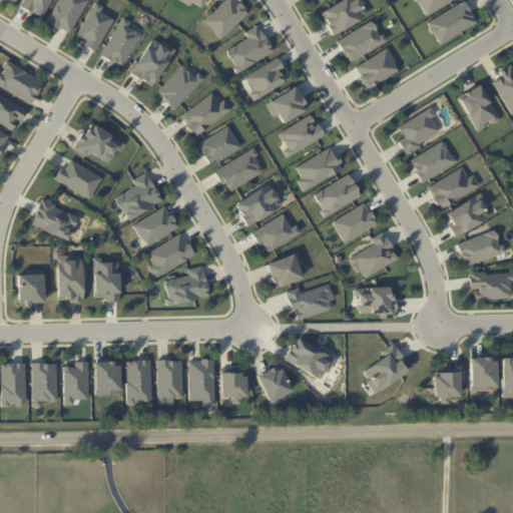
[(23,0),(20,6),(31,13),(32,11),(42,17),(51,0),(23,0)]
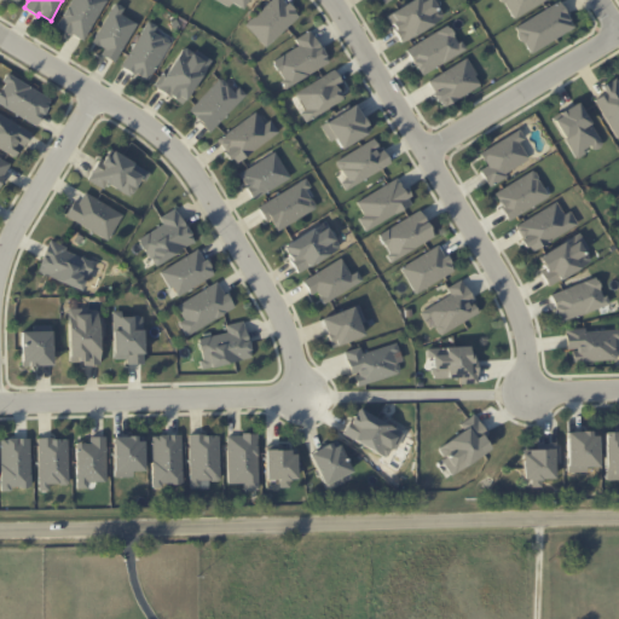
[(71,0),(57,27),(82,41),(105,0),(71,0)]
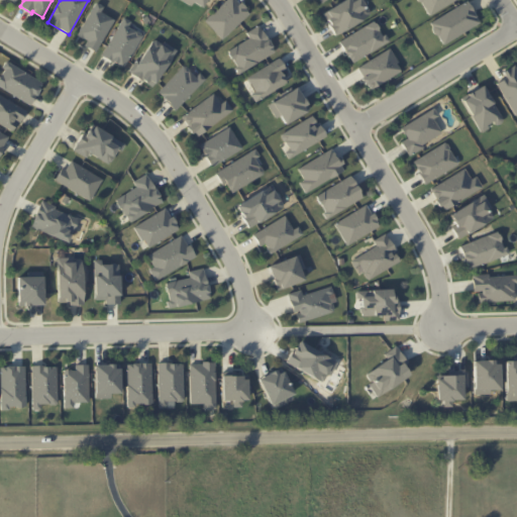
[(249,14),(236,0),(225,0),(204,20),(221,39),(249,14)]
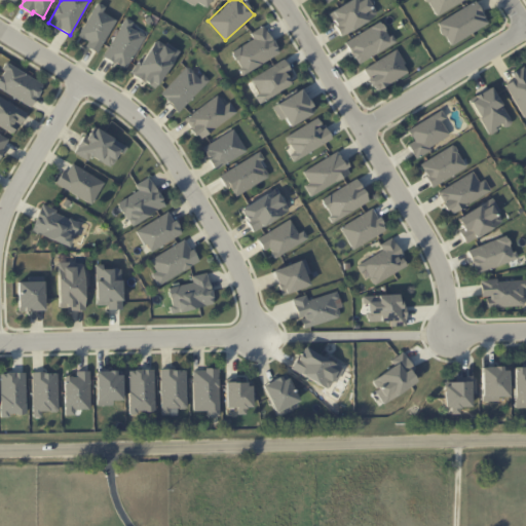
[(338,34),(375,17),(367,0),(351,0),(328,10),(338,34)]
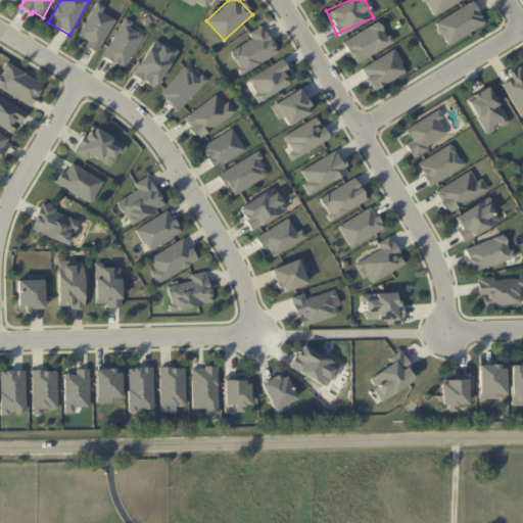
[(424,0),(433,15),(461,0),(424,0)]
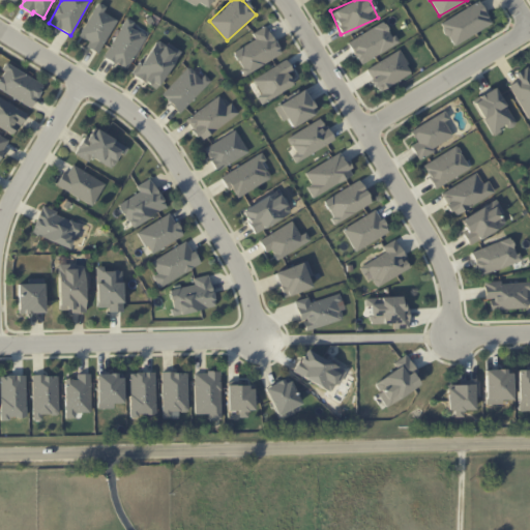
[(102,13),(106,6),(95,1),(80,37),(89,40),(86,47),(99,53),(116,19),(102,13)]
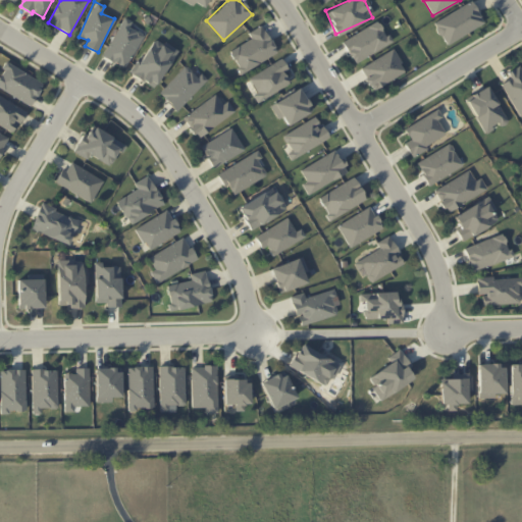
[(483,24),(472,1),(433,22),(446,45),(483,24)]
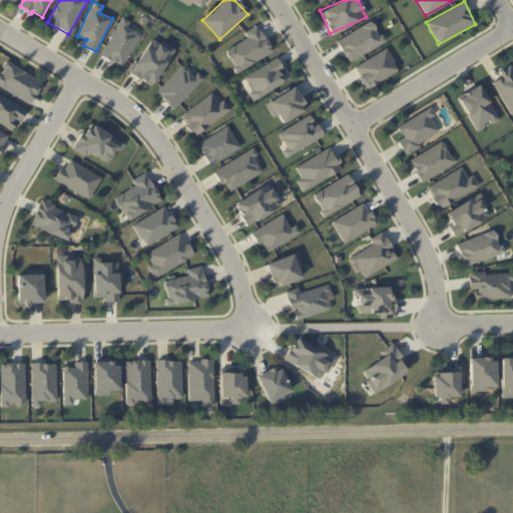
[(100,54),(122,67),(141,35),(126,26),(129,22),(122,17),(100,54)]
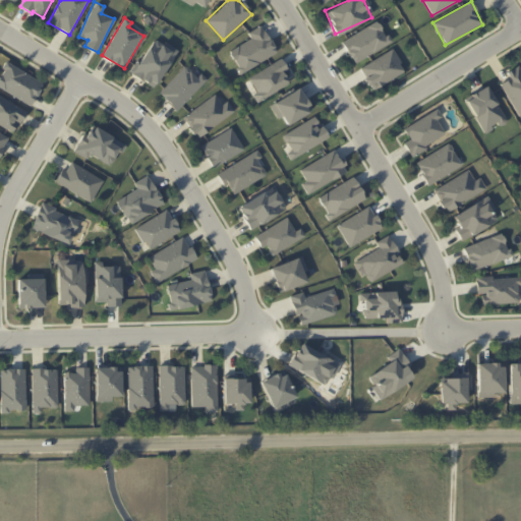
[(390,45),(379,22),(341,40),(352,62),(390,45)]
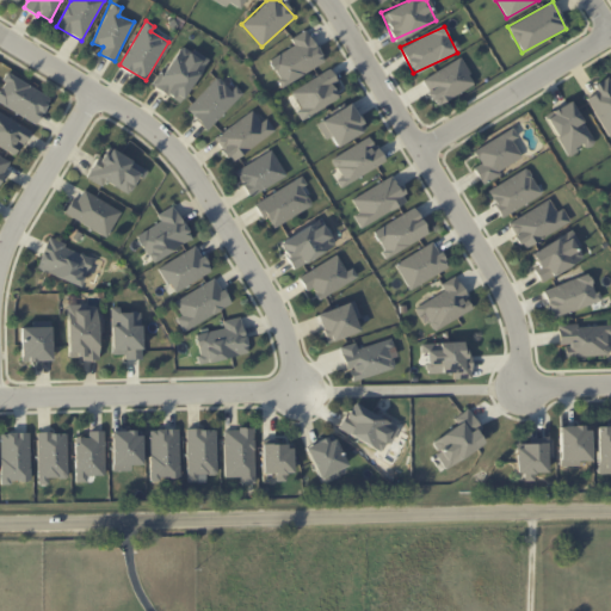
[(294,45),(267,60),(283,86),(325,62),(306,30),(290,38),(294,45)]
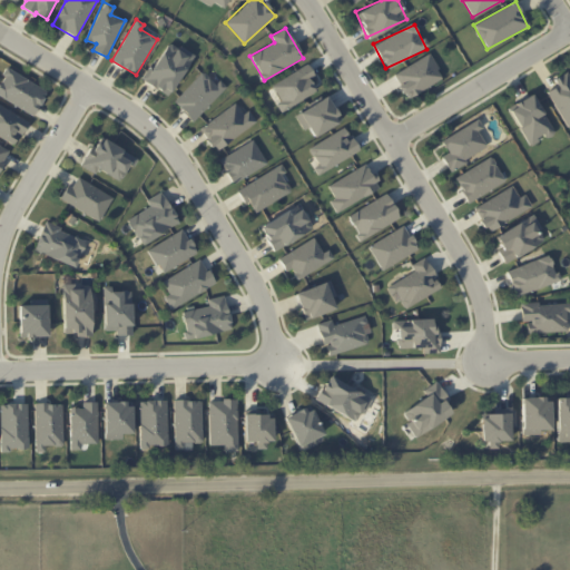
[(193,56),(168,40),(144,81),(168,96),(193,56)]
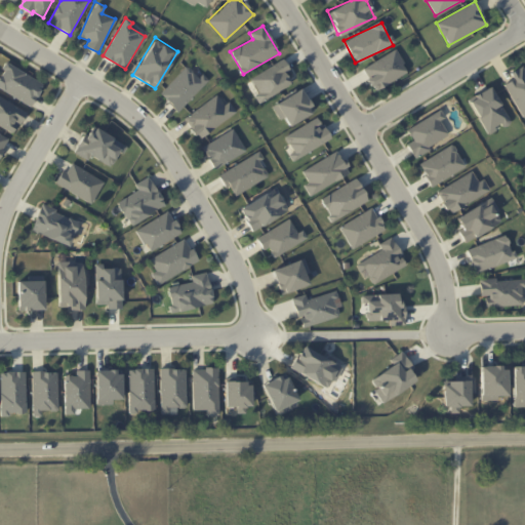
[(372,89),(407,74),(397,51),(362,66),(372,89)]
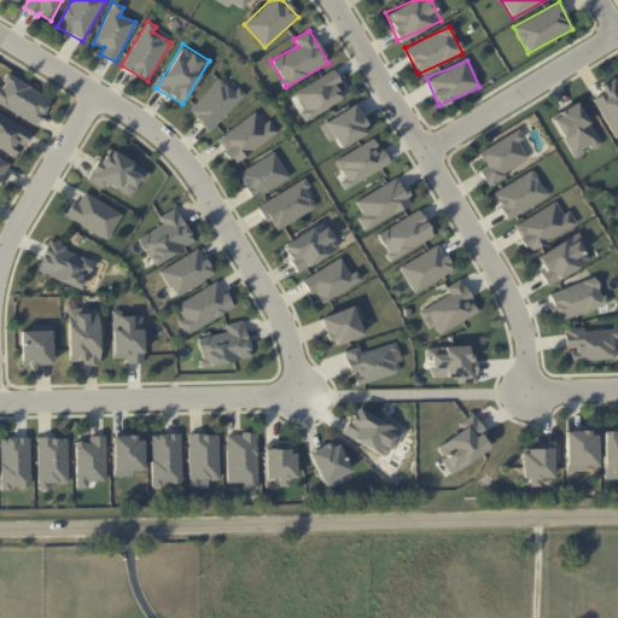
[(293,91),(305,118),(343,101),(336,85),(340,82),(336,71),(293,91)]
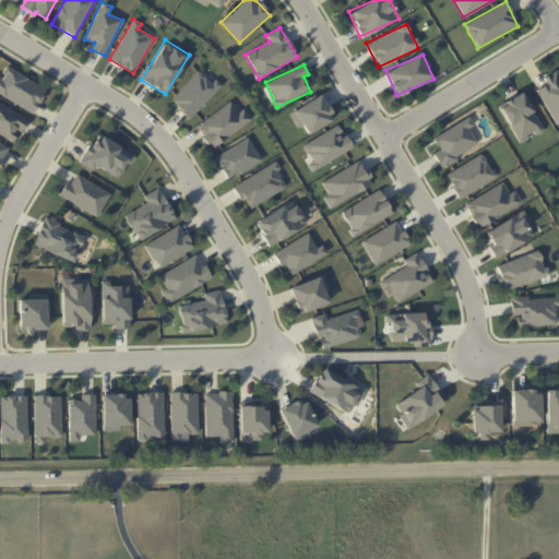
[(0,80),(0,94),(33,113),(46,90),(8,67),(0,80)]
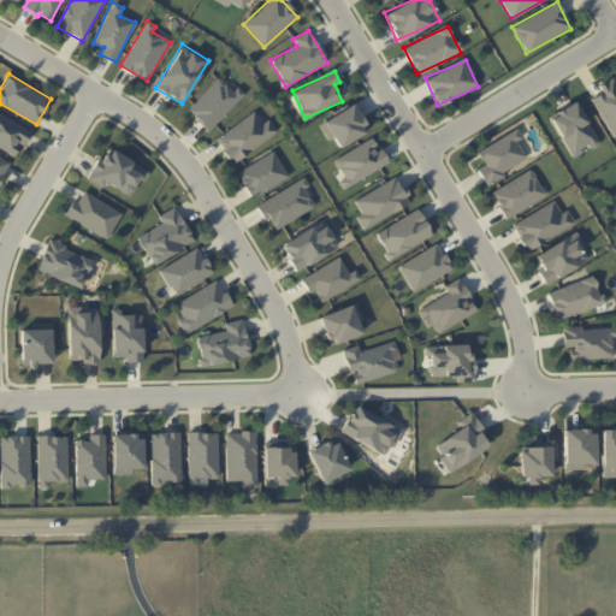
[(207,130),(242,98),(221,76),(187,108),(207,130)]
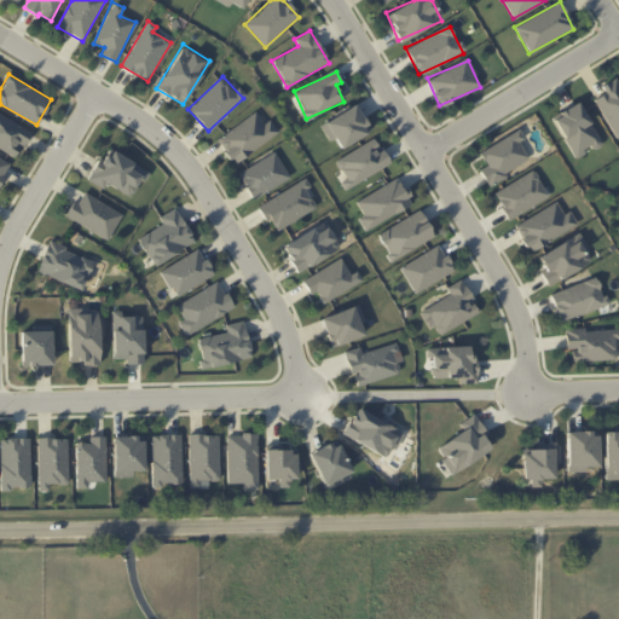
[(605,93),(594,99),(617,138),(618,137),(618,82),(615,77),(601,86),(605,93)]
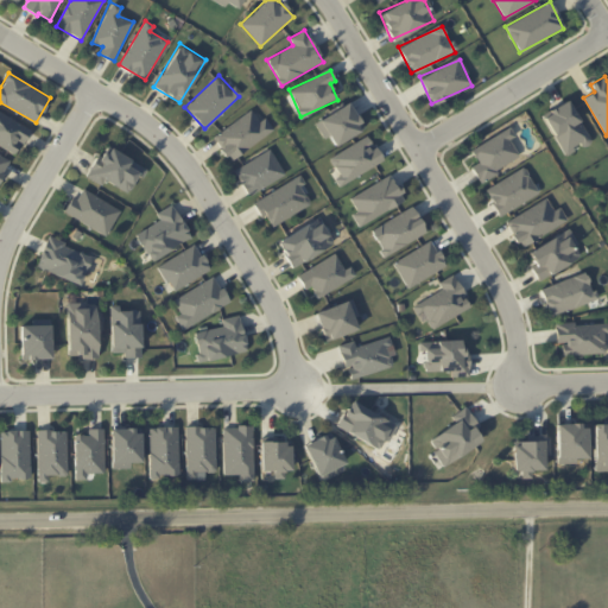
[(564,154),(590,140),(567,100),(542,114),(564,154)]
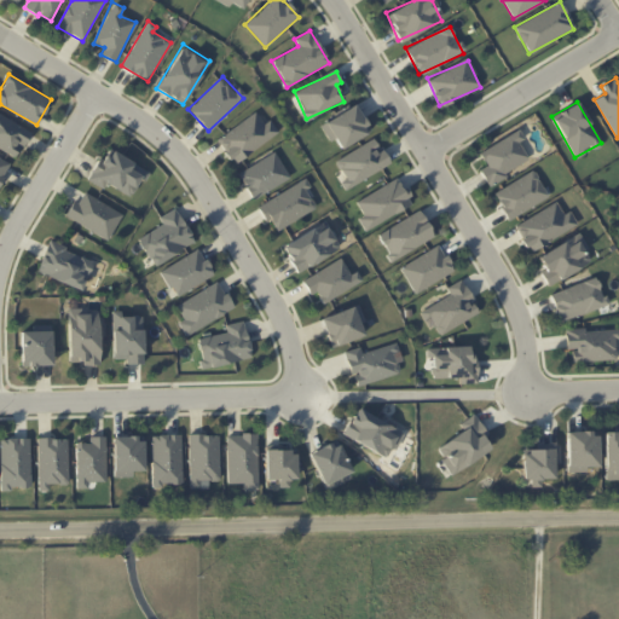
[(320,126),(330,142),(335,139),(341,150),(371,131),(354,104),(320,126)]
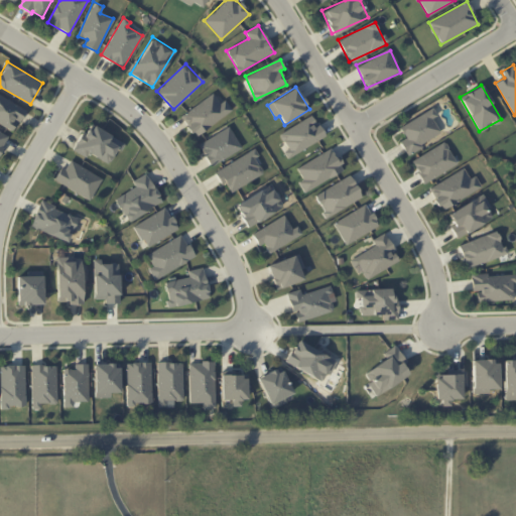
[(180,116),(195,136),(232,111),(225,100),(220,103),(214,94),(180,116)]
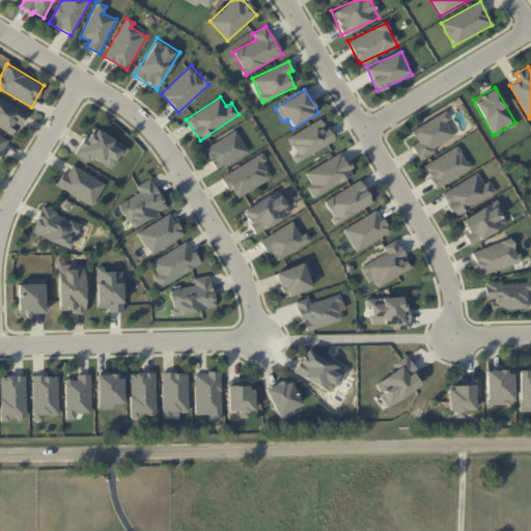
[(26,112),(0,98),(0,127),(14,135),(26,112)]
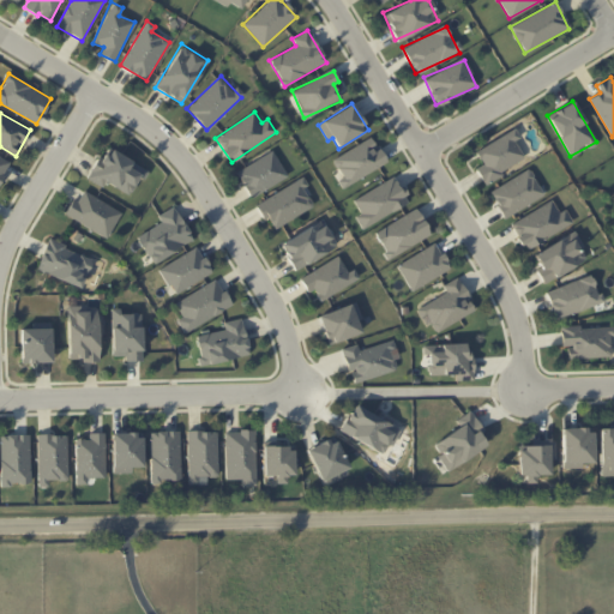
[(475,168),(483,182),(524,160),(515,142),(519,138),(515,128),(475,151),(482,164),(475,168)]
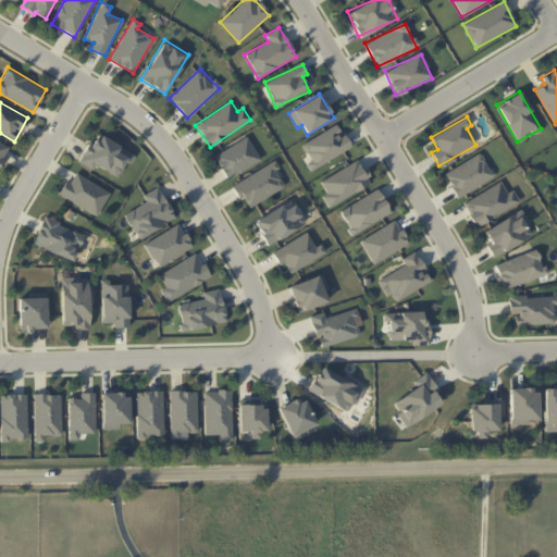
[(350,147),(337,124),(298,147),(312,170),(350,147)]
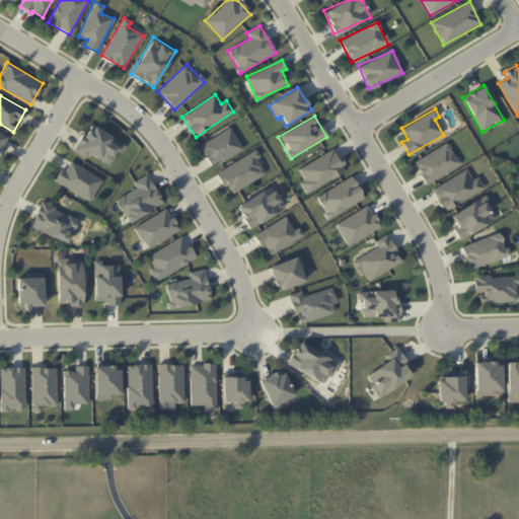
[(108,164),(117,150),(121,152),(125,144),(88,124),(74,151),(86,158),(88,153),(108,164)]
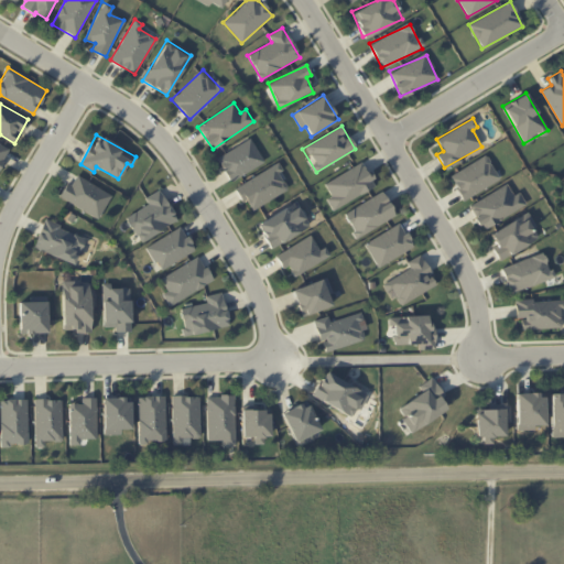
[(217,158),(230,182),(264,162),(250,139),(217,158)]
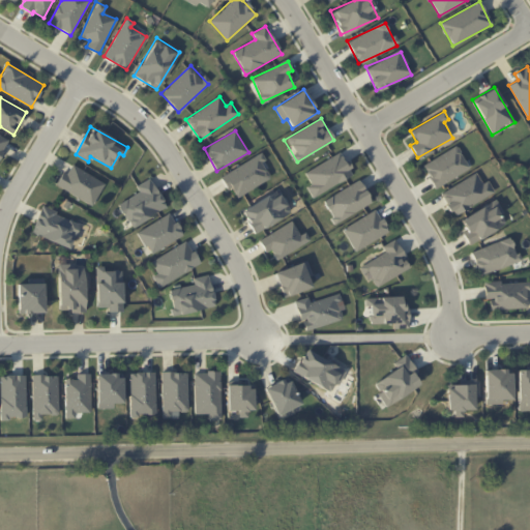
[(0,155),(9,141),(0,135),(0,155)]
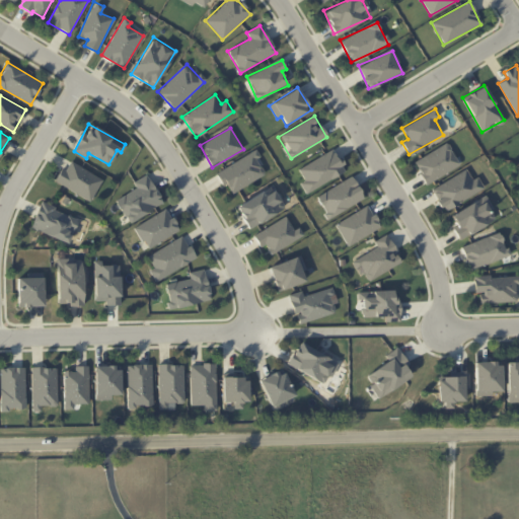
[(426,184),(459,165),(447,143),(414,162),(426,184)]
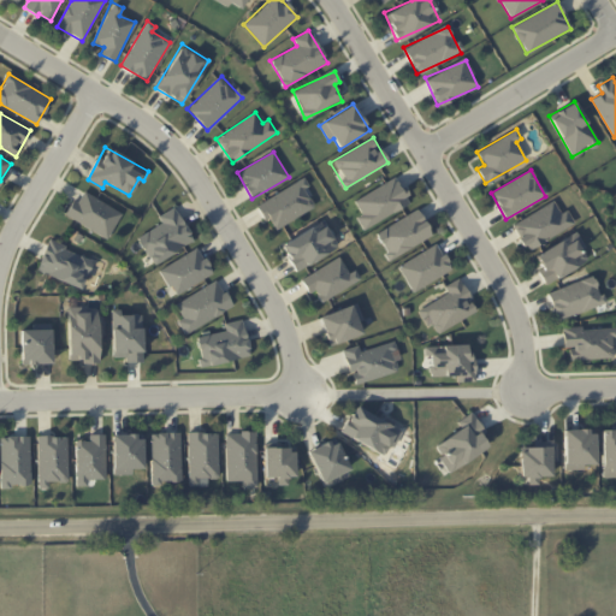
[(314,207),(304,189),(309,187),(303,177),(258,205),(273,231),(314,207)]
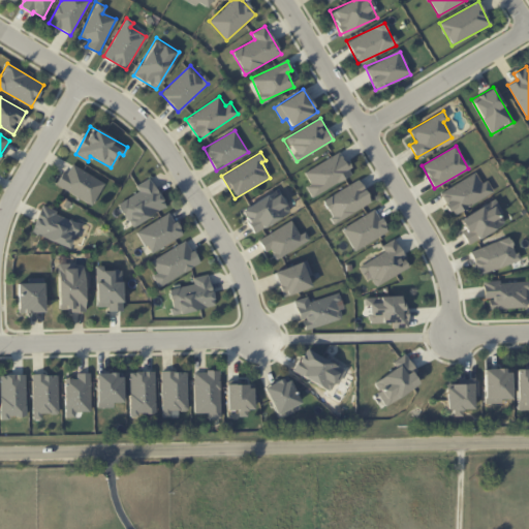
[(352,176),(342,153),(304,170),(311,185),(307,187),(311,195),(352,176)]
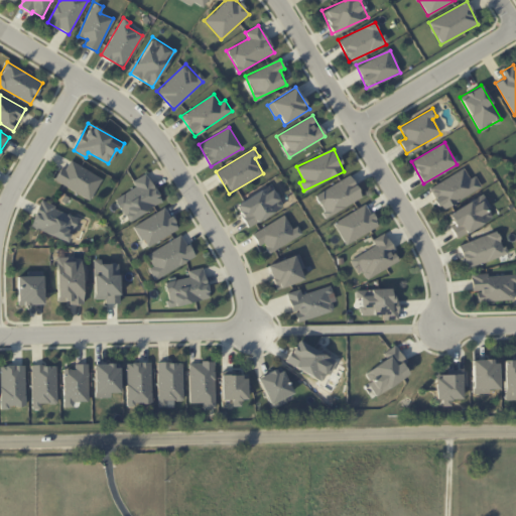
[(102,178),(70,159),(65,168),(61,166),(53,179),(90,201),(102,178)]
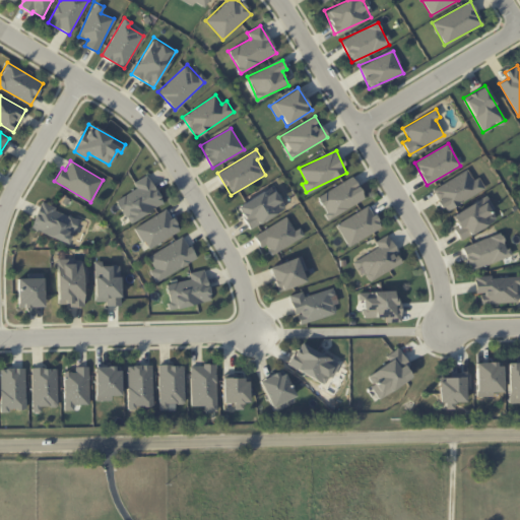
[(432,190),(445,211),(484,188),(478,178),(473,181),(467,170),(432,190)]
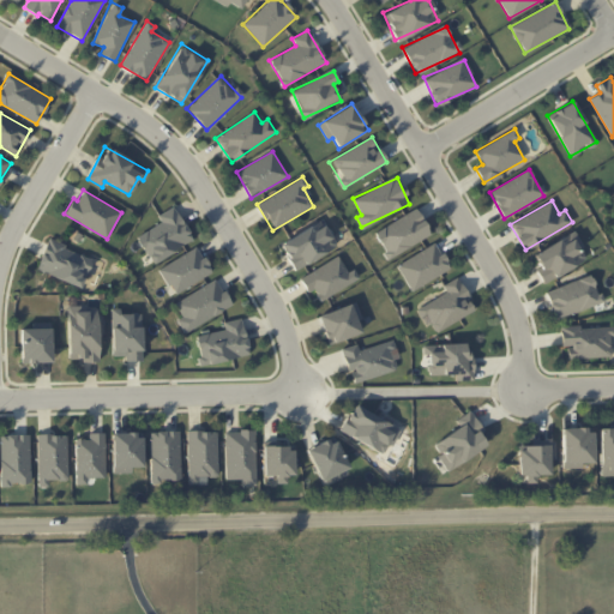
[(137,235),(149,262),(192,242),(176,206),(157,215),(161,224),(137,235)]
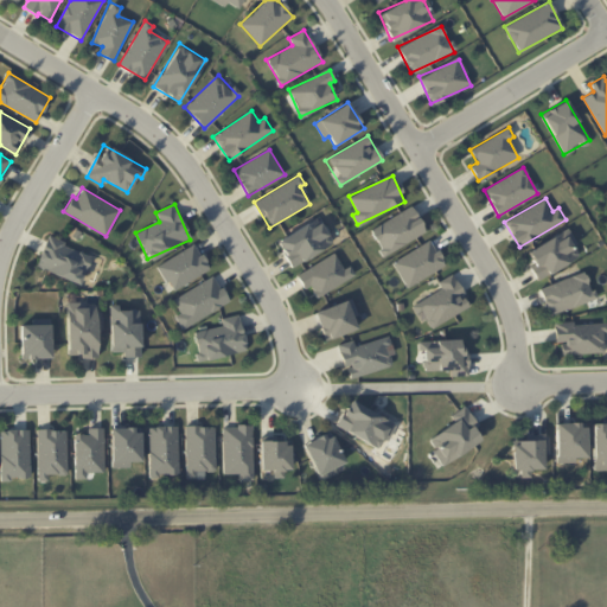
[(370,230),(383,255),(426,232),(411,206),(370,230)]
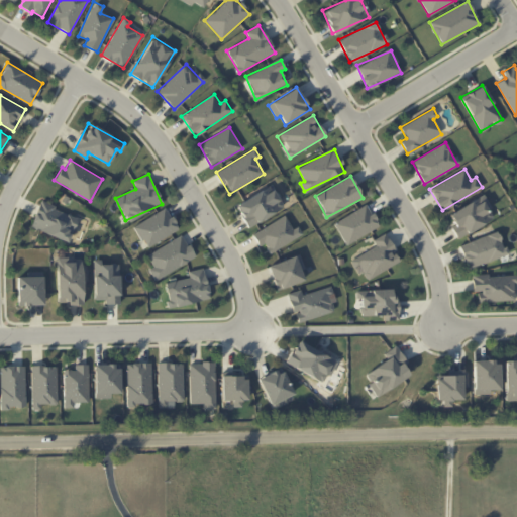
[(236,203),(245,226),(282,210),(273,187),(236,203)]
